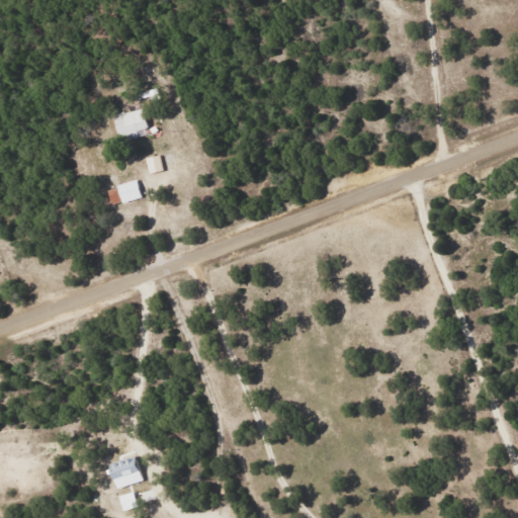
[(112,115),(118,143),(138,138),(136,132),(146,128),(142,108),(112,115)]
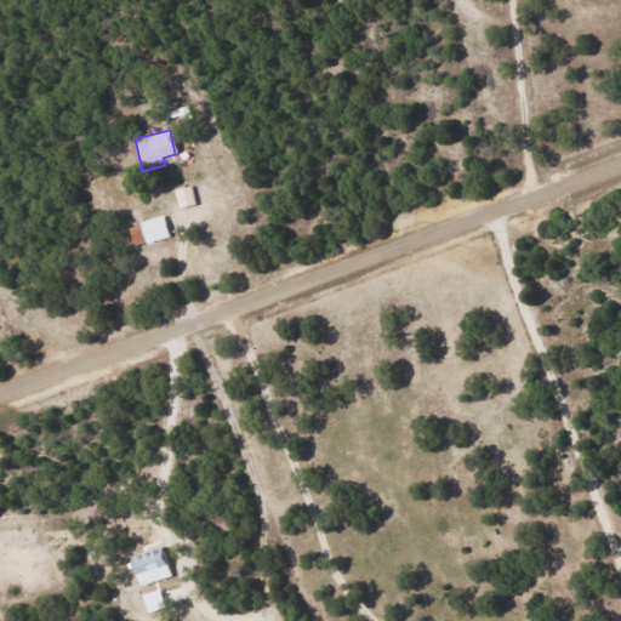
[(174,189),(177,208),(195,205),(192,187),(174,189)]
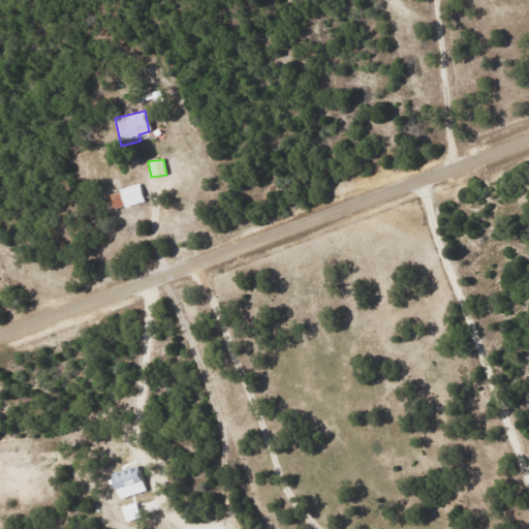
[(107,193),(113,211),(144,201),(137,184),(107,193)]
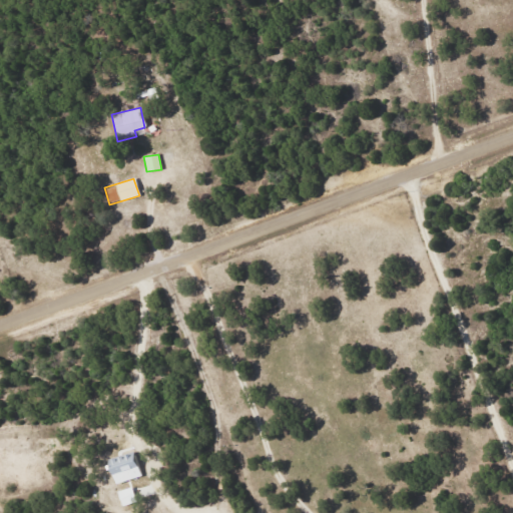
[(105,461),(113,485),(140,476),(132,452),(105,461)]
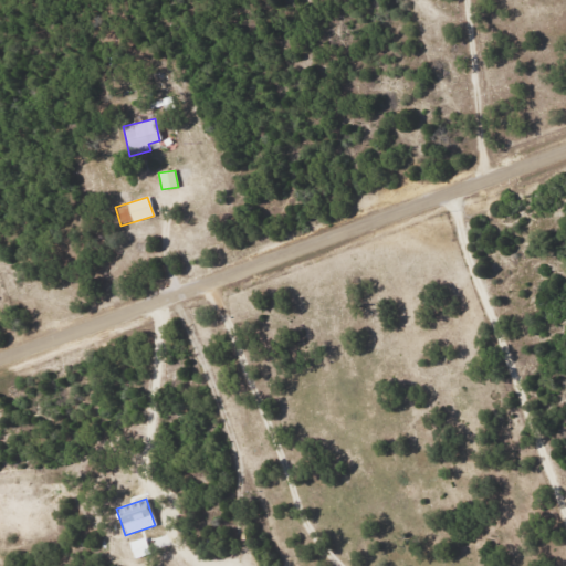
[(133,558),(149,554),(145,537),(128,543),(133,558)]
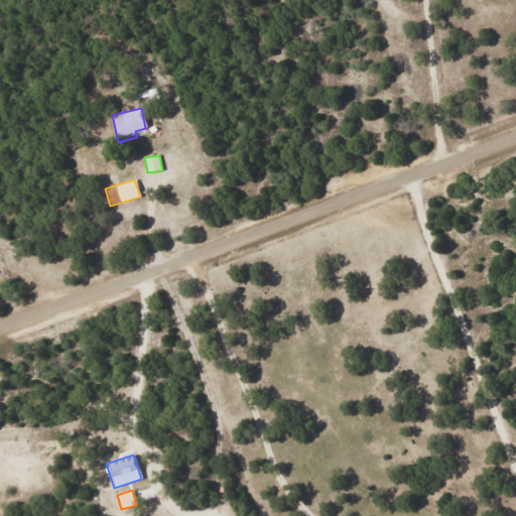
All buildings are outlined.
